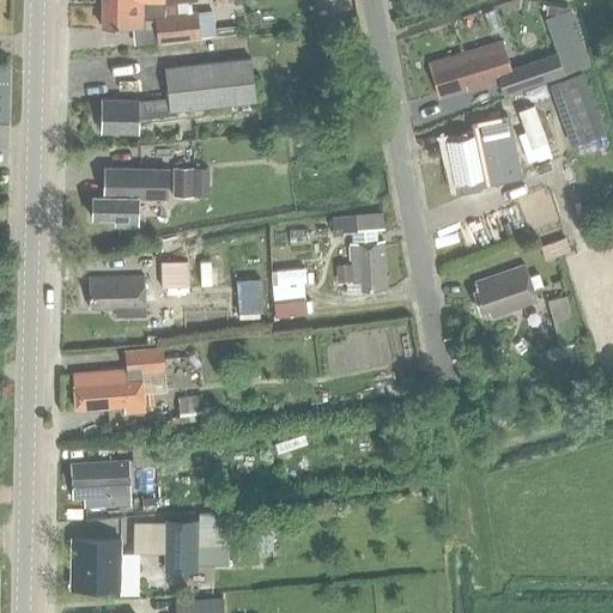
[(196,13),(194,0),(183,0),(167,2),(158,2),(156,2),(143,2),(103,2),(103,13),(101,13),(101,23),(103,23),(103,28),(143,29),(143,20),(156,22),(158,43),(201,38),(201,37),(198,13),(196,13)]
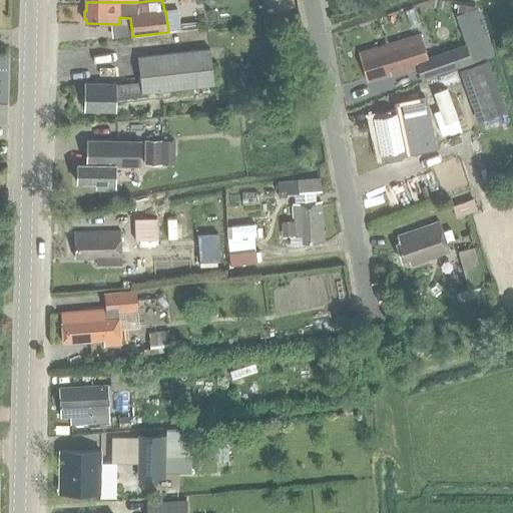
[(474,6),(459,5),(457,21),(462,22),(472,23),(472,17),(474,6)]
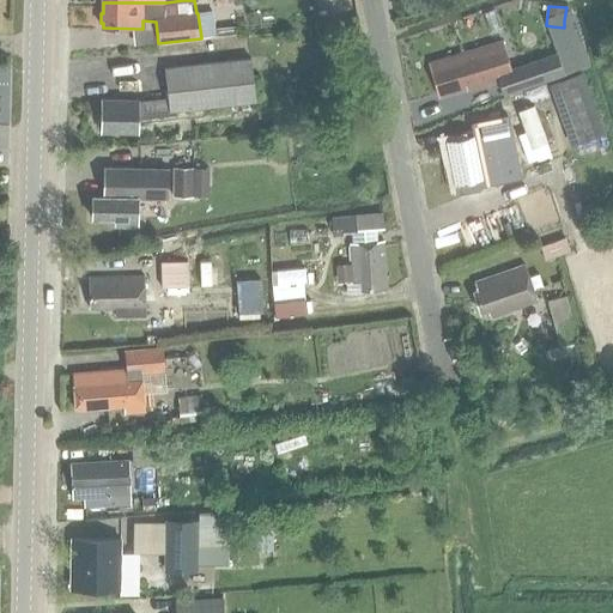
[(198,13),(201,37),(216,35),(213,11),(198,12),(198,13)]
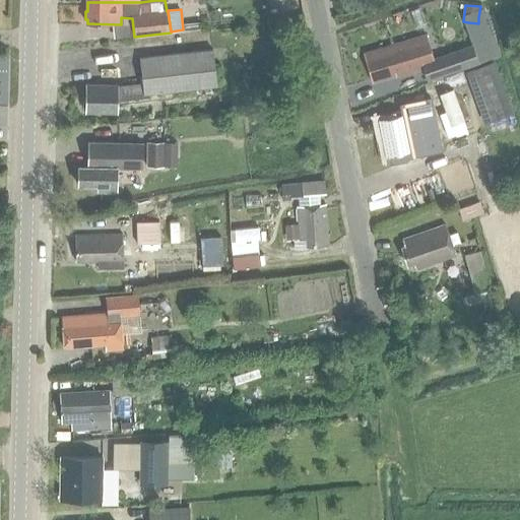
[(433,59),(427,36),(365,54),(372,77),(381,75),(383,80),(423,69),(428,82),(480,64),(480,62),(495,57),(489,40),(433,59)]
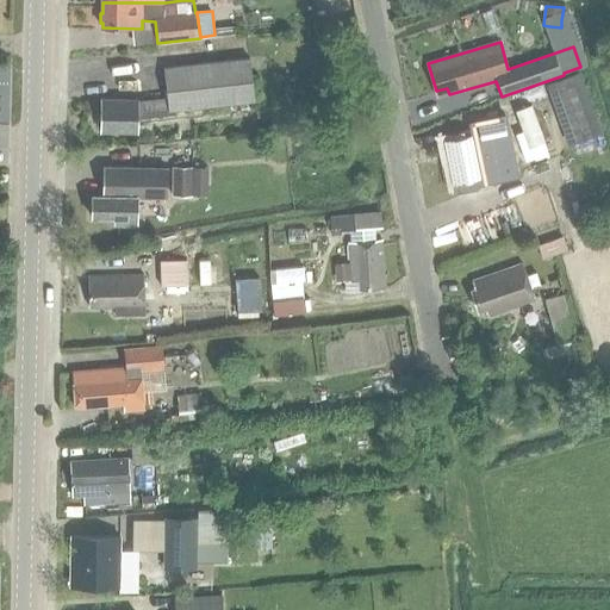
[(256,112),(250,58),(165,69),(168,99),(138,100),(101,100),(101,132),(138,132),(138,119),(176,114),(175,111),(229,105),(230,116),(256,112)]
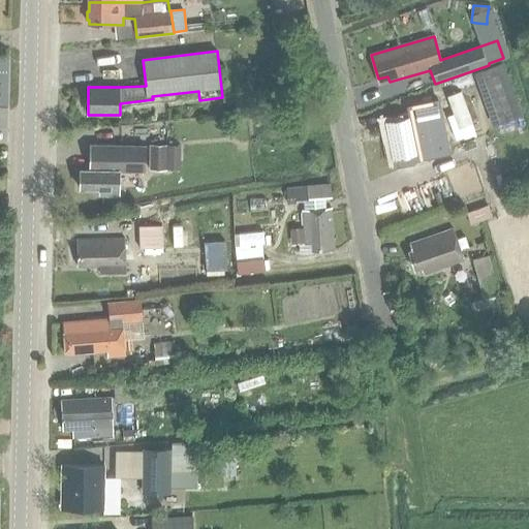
[(521,116),(502,63),(474,73),(492,126),(521,116)]
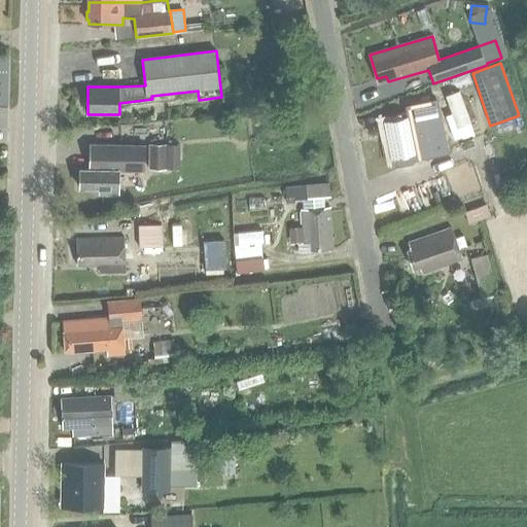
[(475,135),(459,92),(445,97),(452,114),(446,116),(454,140),(462,138),(462,139),(475,135)]
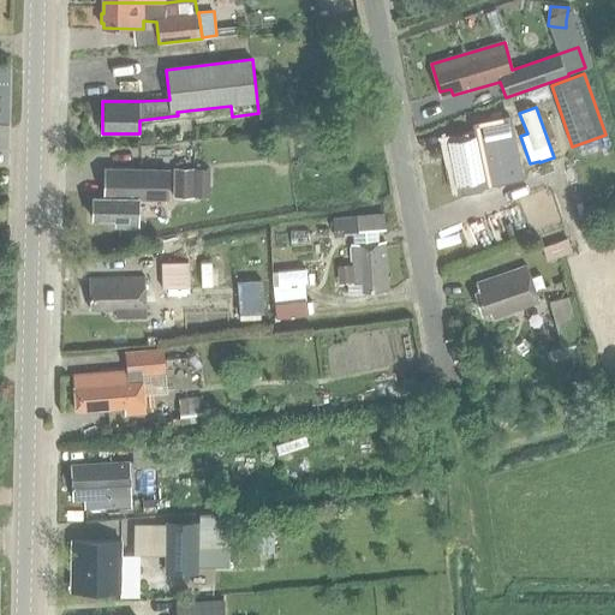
[(448,143),(457,184),(487,178),(478,137),(448,143)]
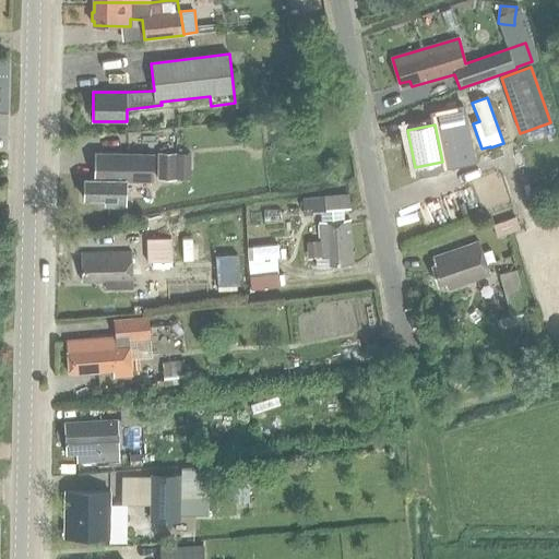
[(127,181),(153,181),(153,155),(97,154),(96,180),(85,180),(85,200),(109,200),(109,206),(126,206),(127,181)]
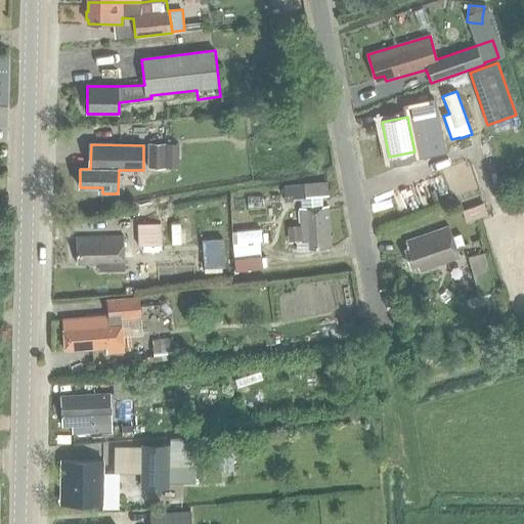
[(166,144),(148,144),(148,168),(166,169),(166,144)]
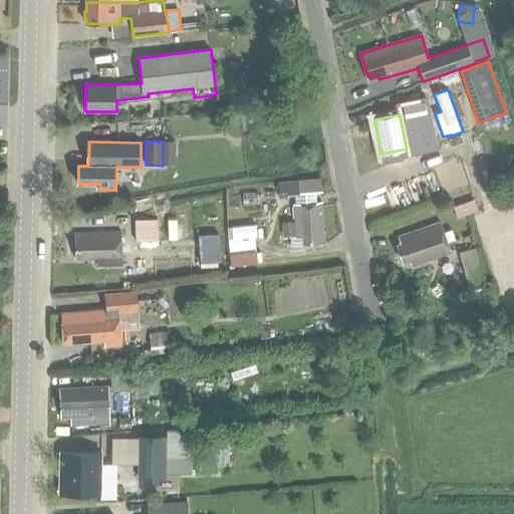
[(322,192),(321,180),(278,183),(279,199),(287,198),(287,195),(322,192)]
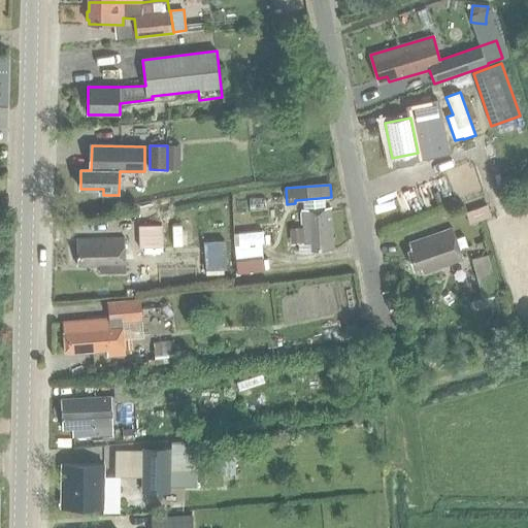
[(466,212),(470,225),(492,218),(488,205),(466,212)]
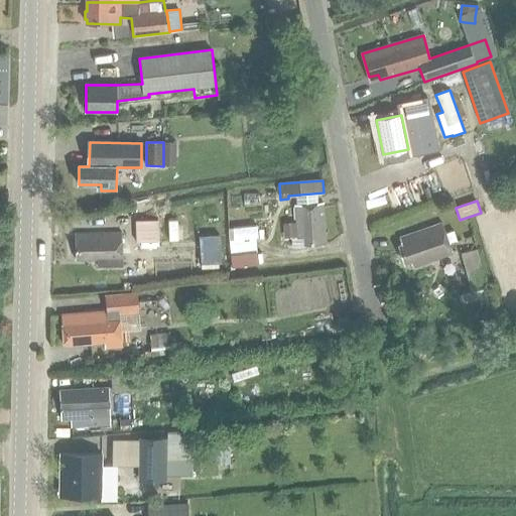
[(166,232),(158,233),(157,204),(134,206),(136,244),(158,243),(158,247),(167,246),(166,232)]
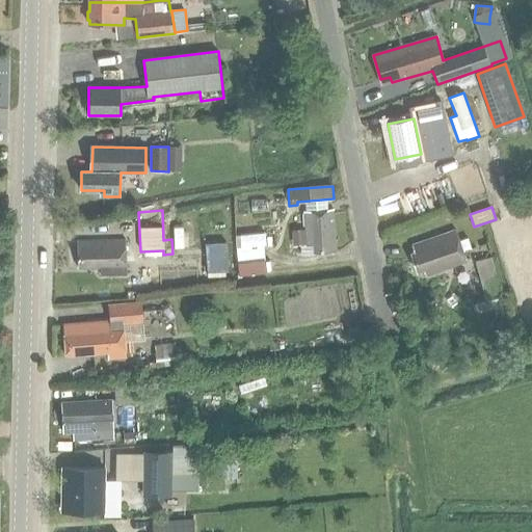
[(314,246),(314,253),(336,251),(334,210),(304,211),(307,246),(314,246)]
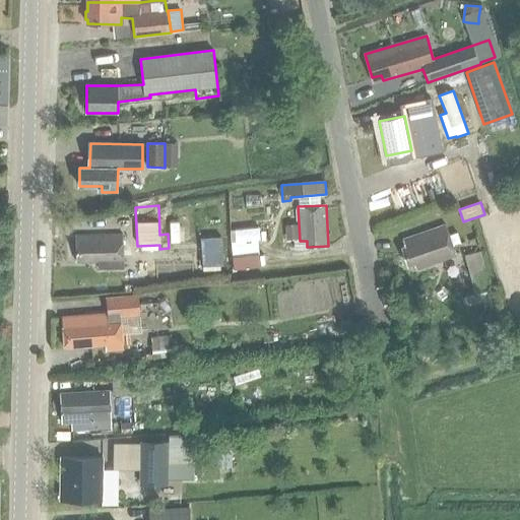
[(239,225),(241,265),(267,264),(265,224),(239,225)]
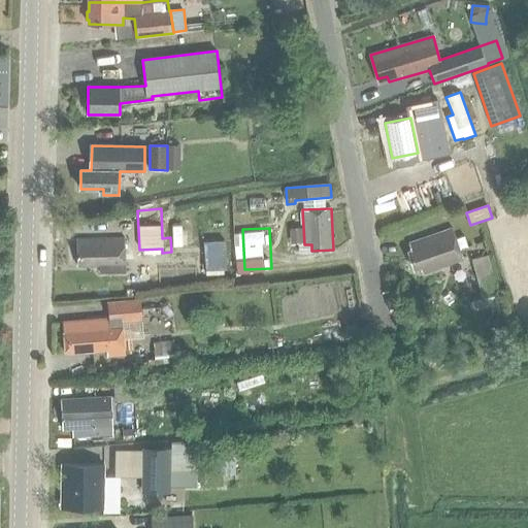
[(456,239),(453,229),(409,243),(413,251),(408,252),(415,270),(421,268),(423,273),(463,259),(460,251),(468,248),(464,236),(456,239)]
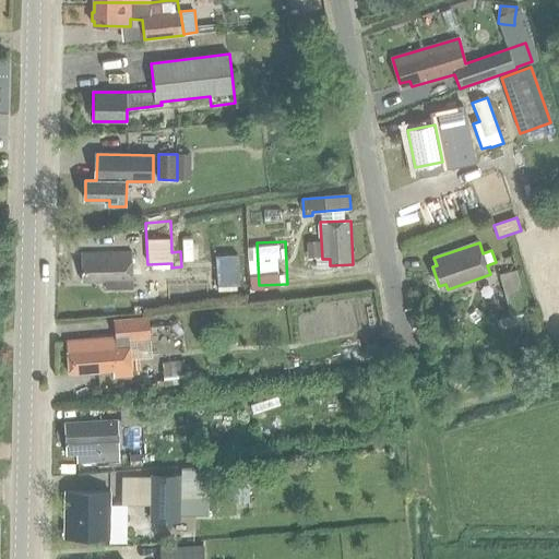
[(132,287),(131,251),(81,253),(82,282),(106,281),(106,288),(132,287)]
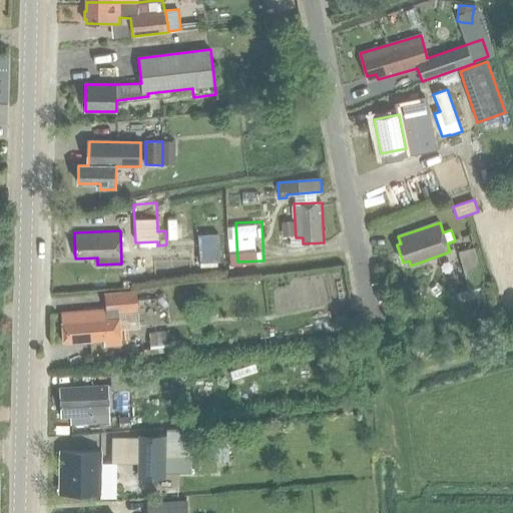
[(217,234),(198,235),(200,263),(219,262),(217,234)]
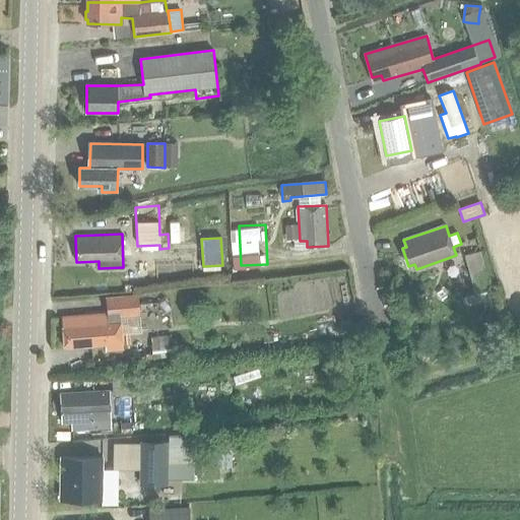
[(475,295),(475,296),(480,295),(492,291),(480,252),(464,256),(475,295)]
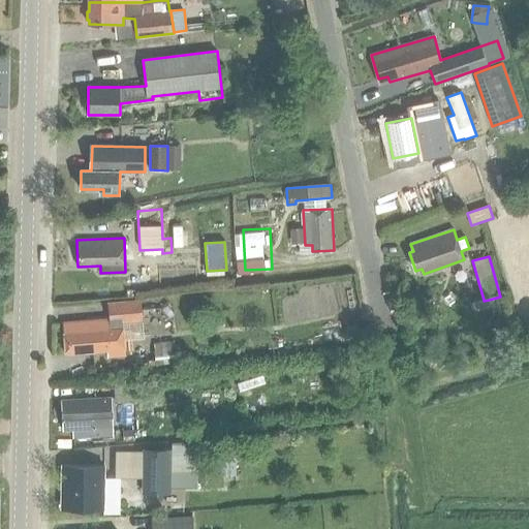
[(143,320),(141,300),(107,303),(110,319),(63,322),(66,354),(112,350),(113,356),(125,355),(122,322),(143,320)]
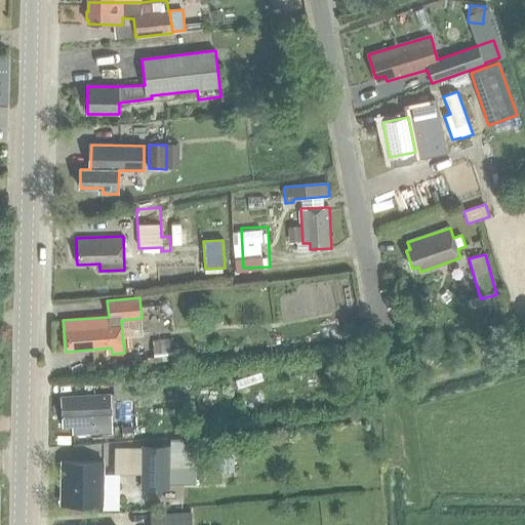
[(487,305),(485,297),(480,298),(480,297),(469,300),(471,309),(487,305)]
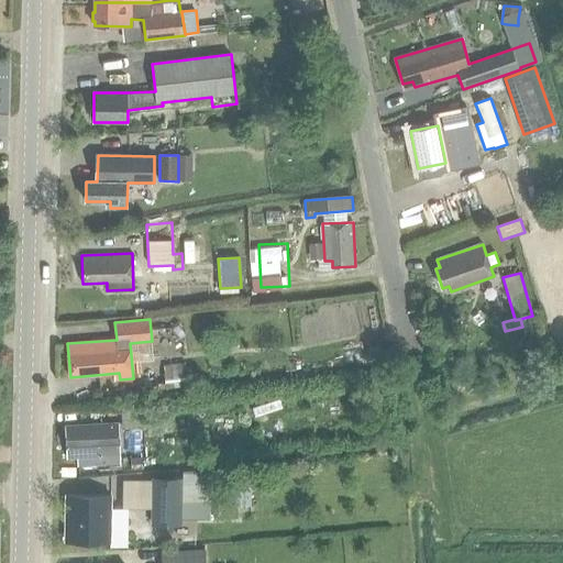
[(163,366),(165,388),(189,385),(186,363),(163,366)]
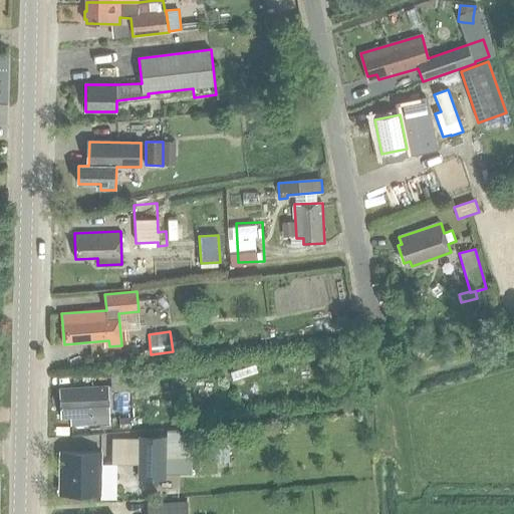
[(109,424),(108,387),(59,389),(61,418),(70,418),(71,425),(109,424)]
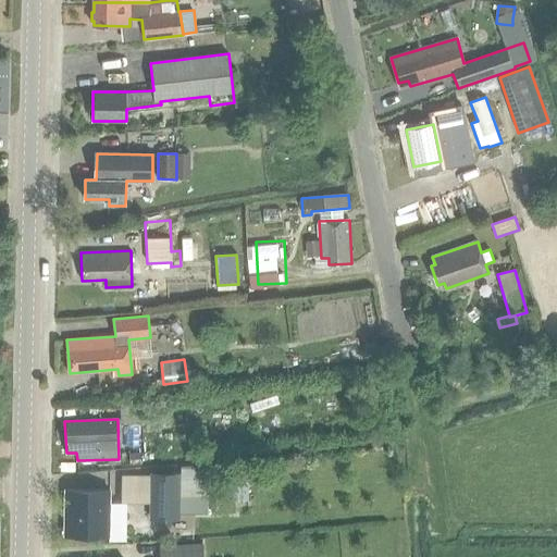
[(182,472),(150,472),(150,519),(182,519),(182,472)]
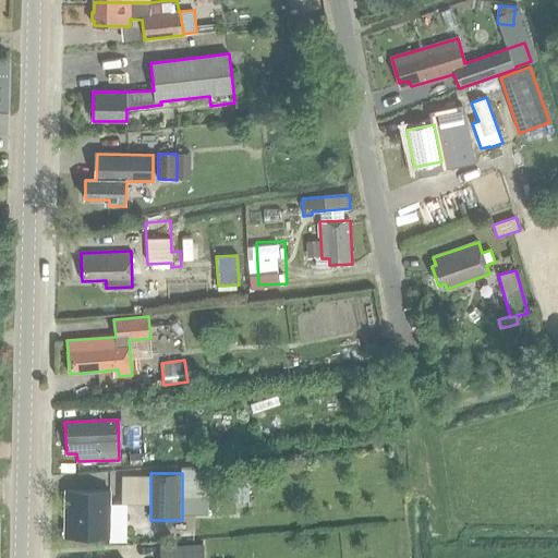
[(255,499),(254,474),(230,475),(231,500),(255,499)]
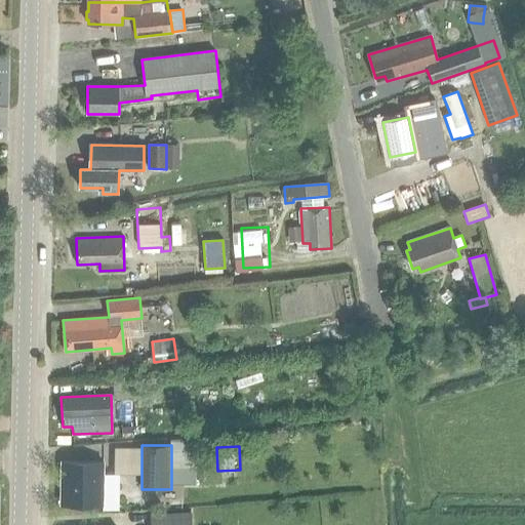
[(104,461),(63,461),(62,505),(103,505),(104,461)]
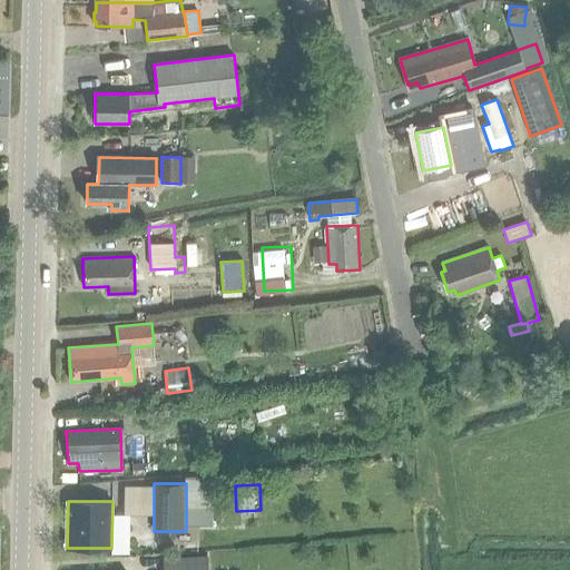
[(163,569),(207,569),(206,556),(163,559),(163,569)]
